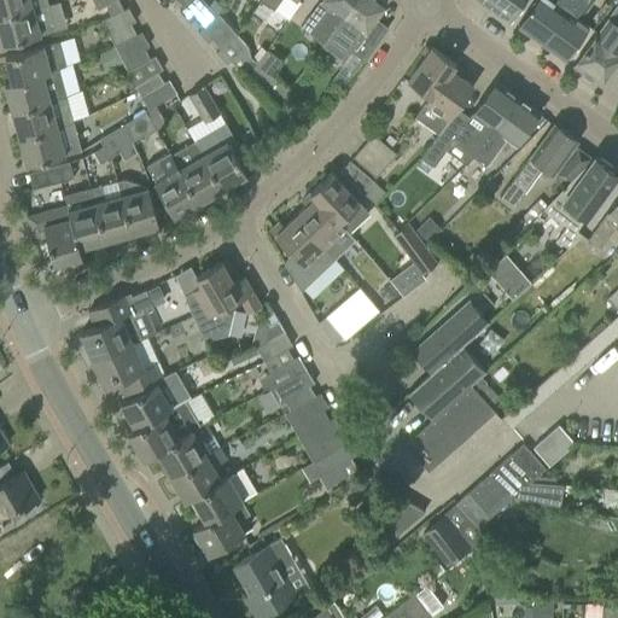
[(48,3),(47,0),(0,0),(0,16),(30,9),(48,3)]
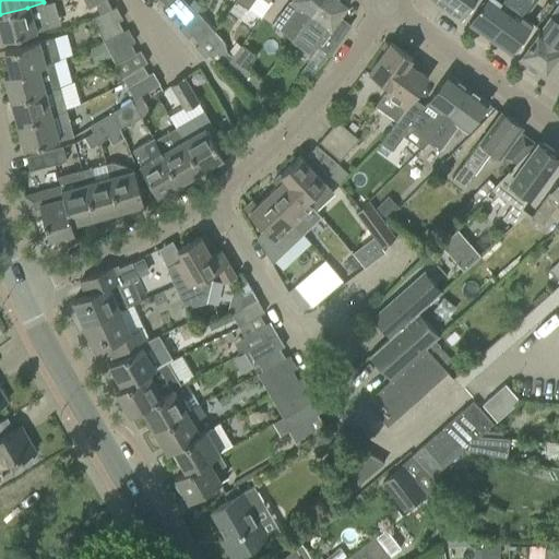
[(111,9),(106,0),(87,0),(92,7),(95,4),(100,14),(111,9)]
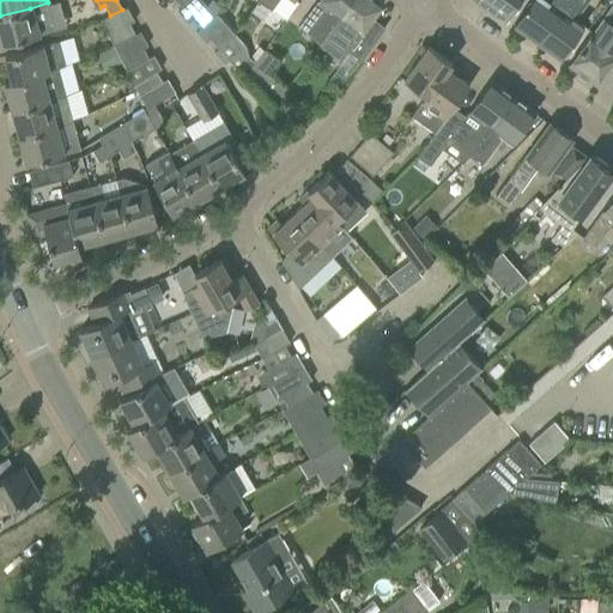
[(189,0),(182,7),(177,11),(187,22),(192,18),(200,28),(212,17),(214,14),(207,6),(212,1),(211,0),(189,0)]
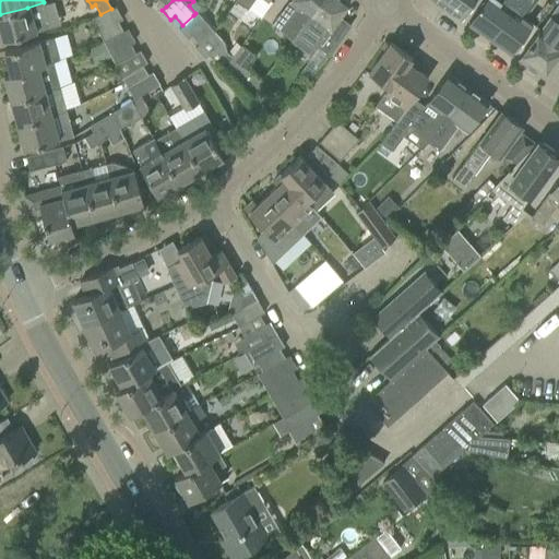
[(236,0),(261,18),(272,2),(270,0),(236,0)]
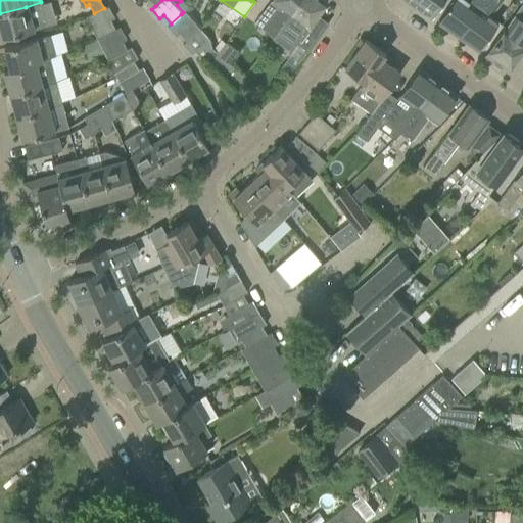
[(274,36),(298,0),(270,0),(270,1),(279,7),(264,29),(273,35),(274,36)]
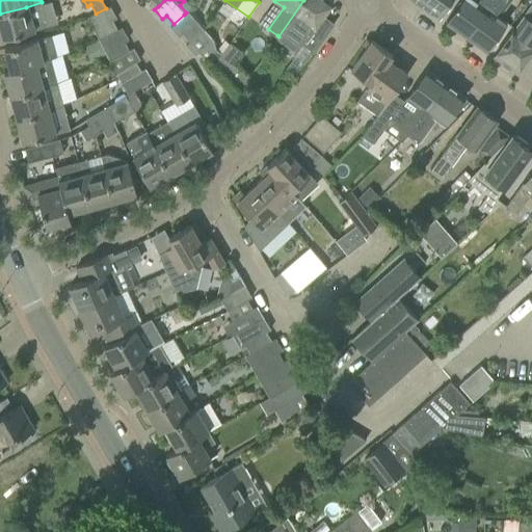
[(323,16),(333,2),(329,0),(303,0),(278,36),(277,35),(274,40),(294,54),(301,44),(313,53),(334,23),(323,16)]
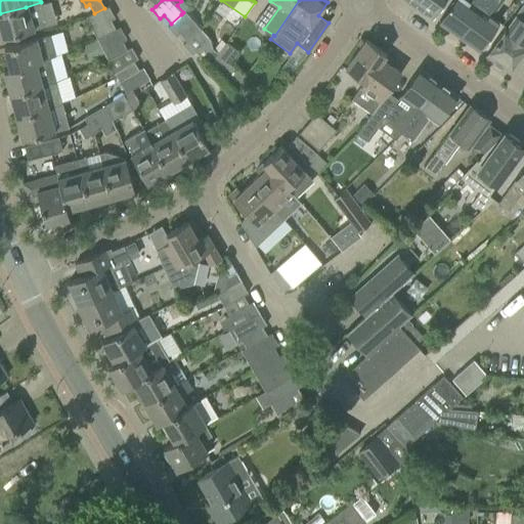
[(410,0),(432,14),(441,0),(410,0)]
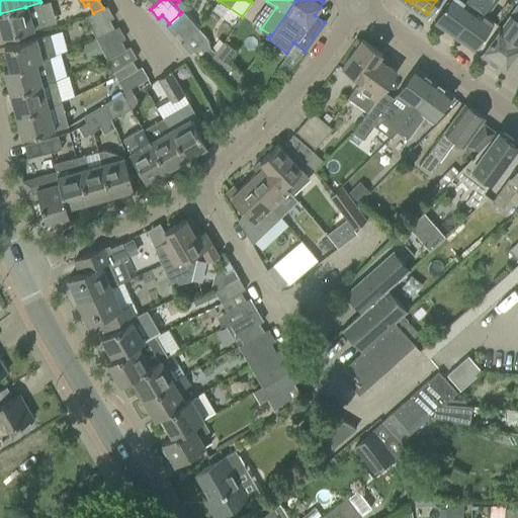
[(453,34),(478,0),(448,0),(434,20),(453,34)]
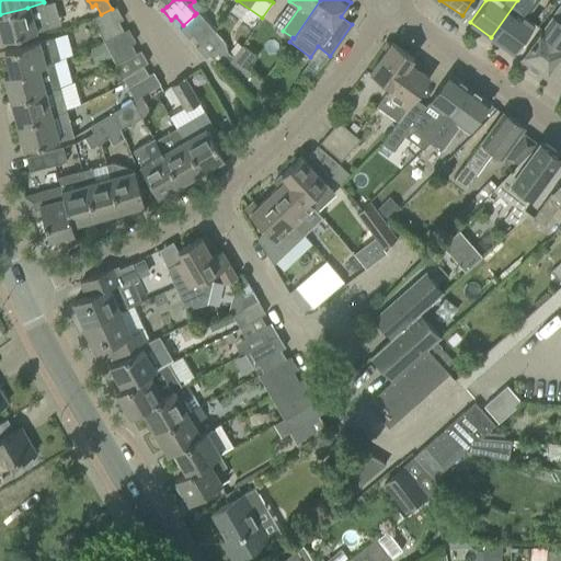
[(535,0),(517,0),(491,37),(513,53),(534,23),(524,15),(535,0)]
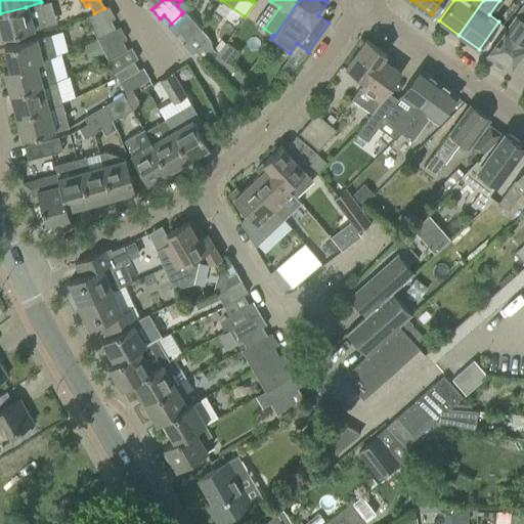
[(47,26),(41,2),(26,7),(0,13),(0,34),(1,38),(47,26)]
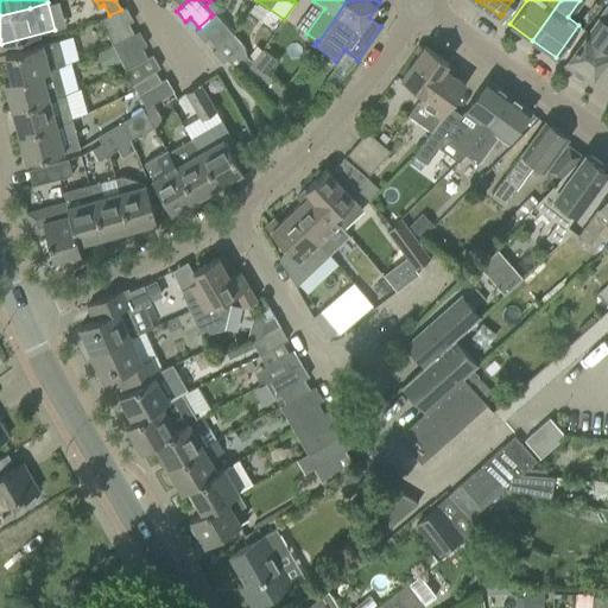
[(114,44),(133,33),(128,24),(133,20),(126,7),(121,10),(109,16),(101,19),(114,44)]
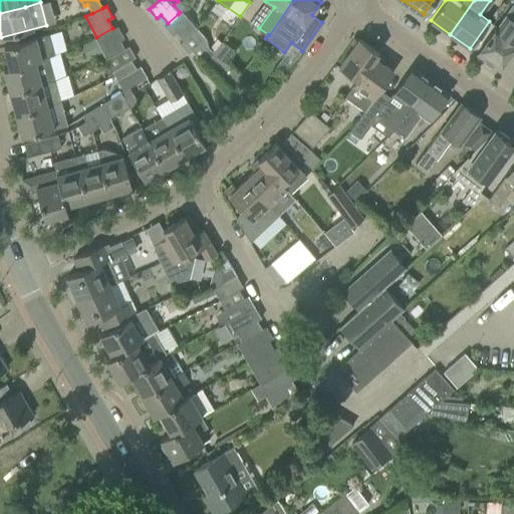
[(197,28),(182,11),(180,12),(178,14),(168,23),(164,26),(173,36),(176,33),(183,41),(195,30),(197,28)]
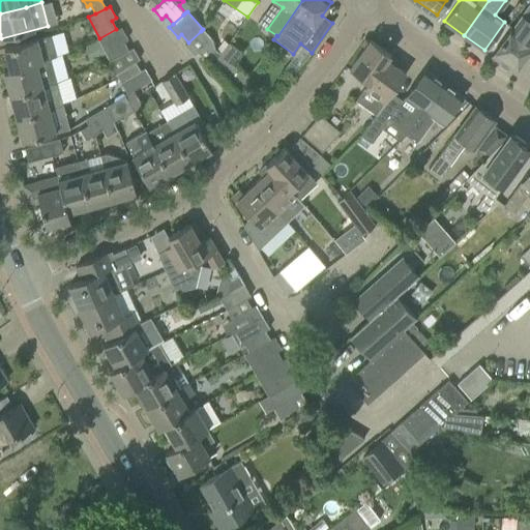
[(503,38),(492,55),(514,71),(527,55),(529,50),(529,16),(524,11),(511,27),(503,38)]
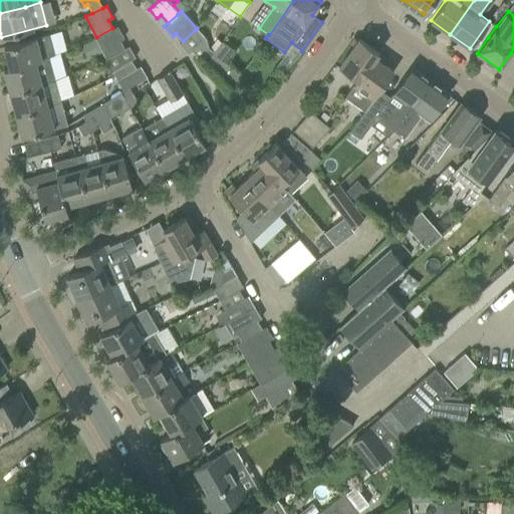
[(124,48),(119,39),(123,37),(116,26),(112,28),(103,33),(96,37),(102,50),(107,59),(110,57),(124,48)]
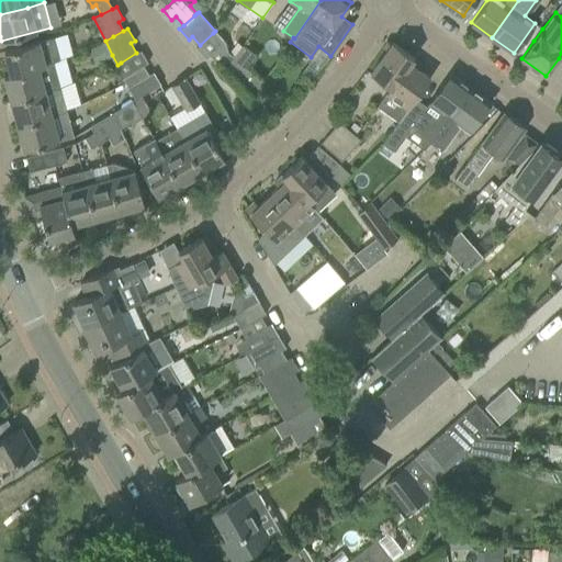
[(227,53),(225,42),(215,31),(213,33),(200,45),(197,47),(205,58),(209,55),(216,64),(220,60),(226,67),(235,56),(227,53)]
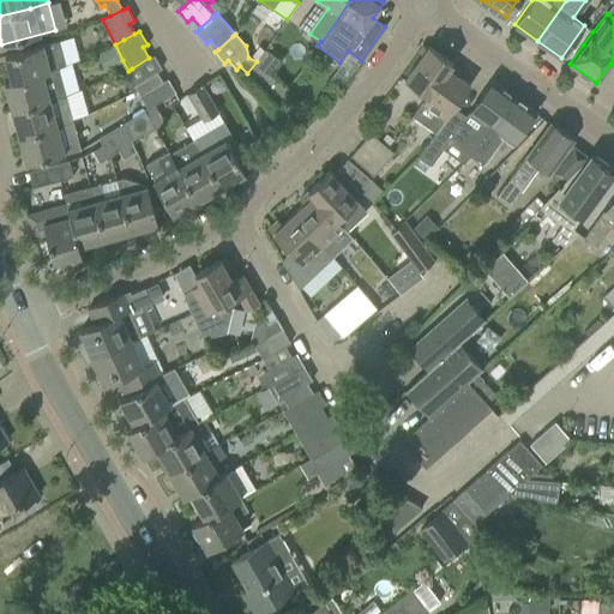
[(59,40),(41,46),(5,55),(12,82),(59,68),(66,65),(59,40)]
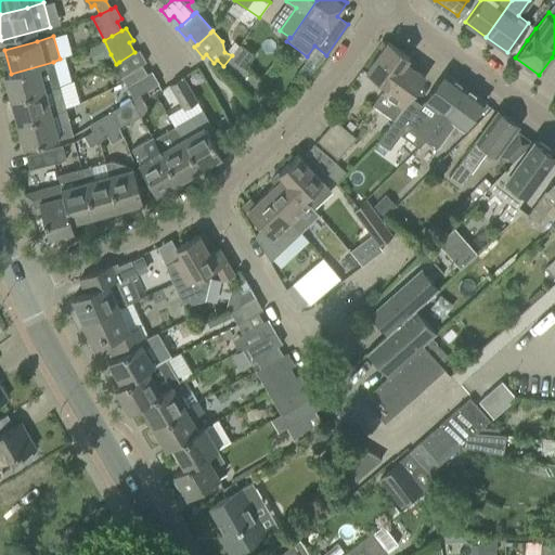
[(382,92),(408,56),(387,41),(365,72),(385,87),(381,91),(382,92)]
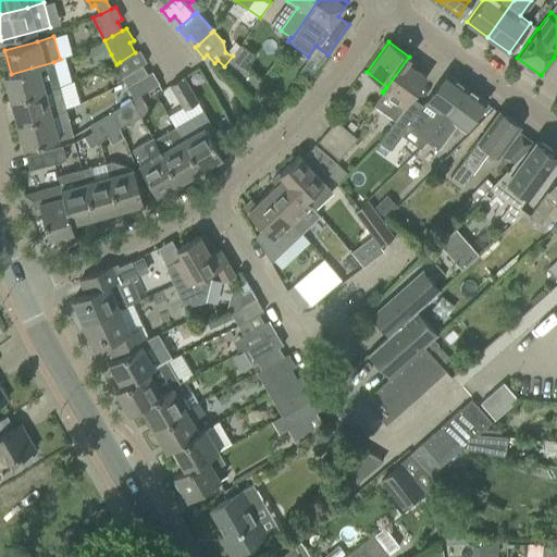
[(240,45),(233,56),(224,66),(239,83),(251,94),(259,83),(247,73),(250,70),(246,66),(254,56),(240,45)]
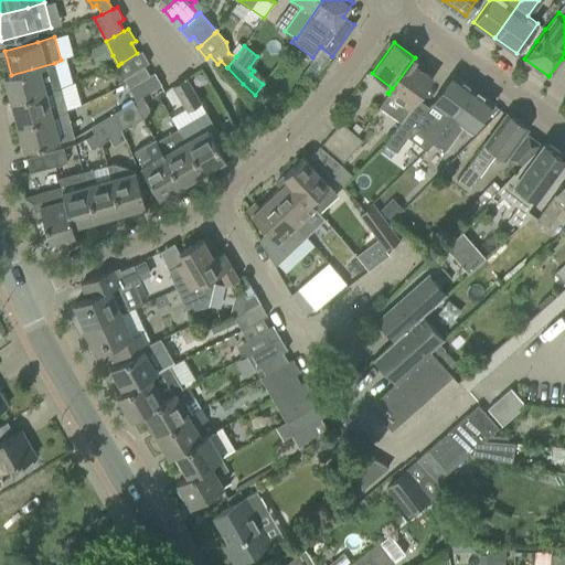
[(149,75),(144,66),(148,63),(141,51),(137,53),(121,63),(118,65),(124,77),(132,72),(138,82),(149,75)]
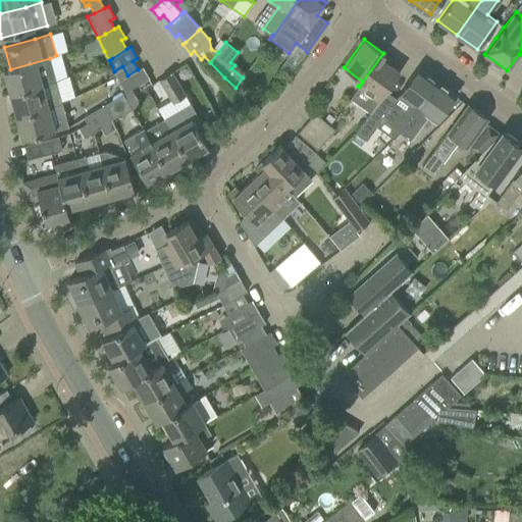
[(392,59),(383,53),(359,87),(358,86),(350,99),(369,113),(385,91),(399,72),(388,64),(392,59)]
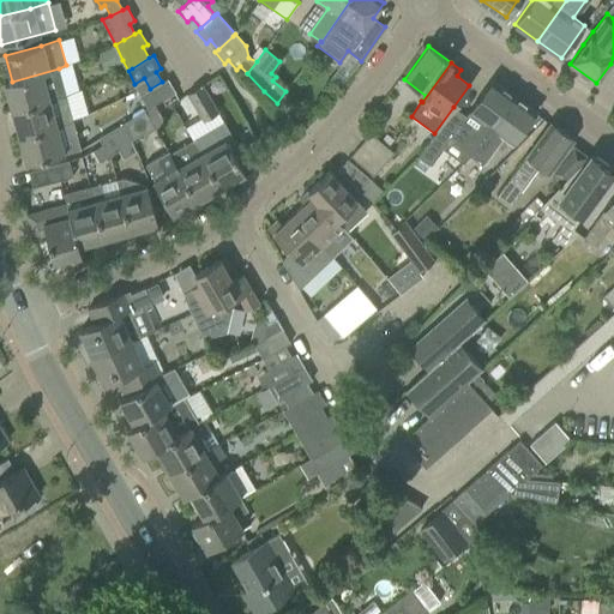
[(59,68),(12,82),(4,84),(12,110),(66,95),(59,68)]
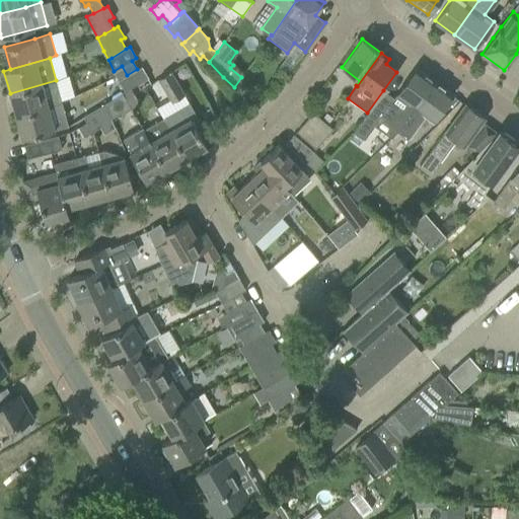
[(130,88),(148,78),(141,67),(137,69),(127,75),(122,66),(114,71),(113,72),(118,80),(124,91),(130,88)]
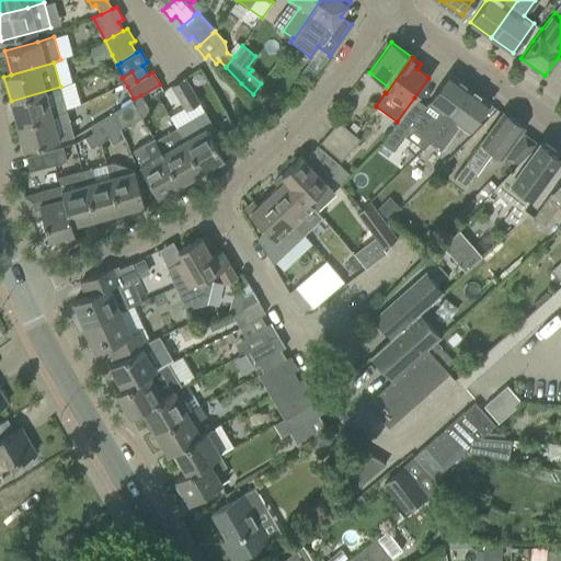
[(431,141),(469,88),(448,73),(425,106),(414,98),(397,122),(381,142),(393,151),(411,127),(431,141)]
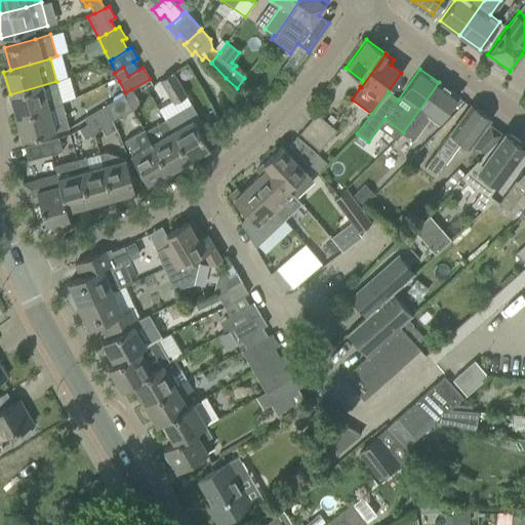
[(186,95),(172,73),(160,80),(173,103),(186,95)]
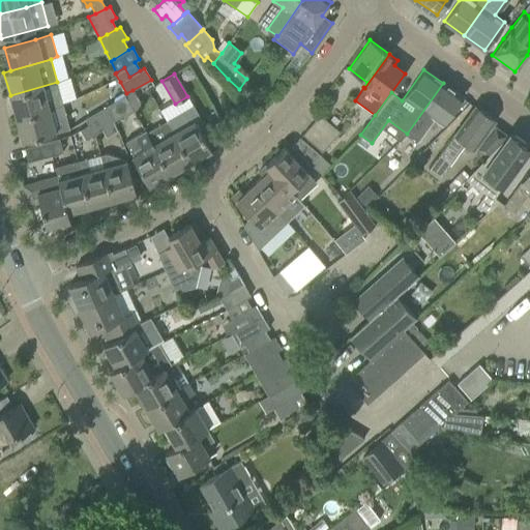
[(257,87),(246,79),(239,89),(247,96),(257,87)]
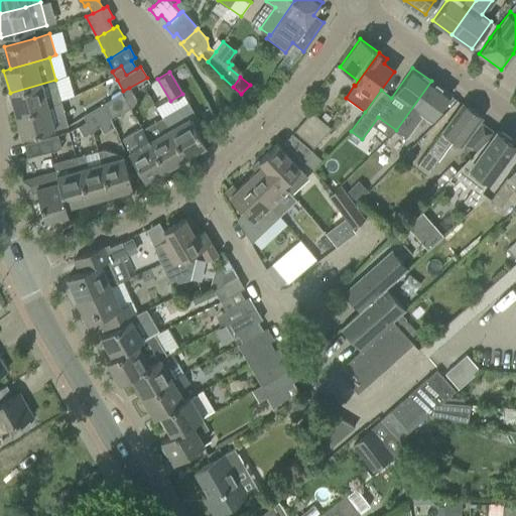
[(61,100),(55,80),(10,93),(16,115),(59,103),(61,100)]
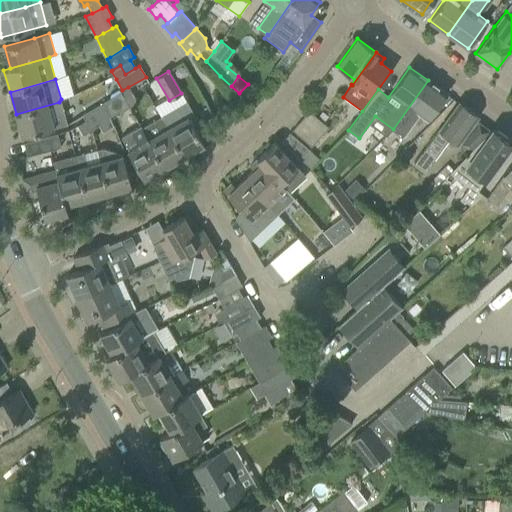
[(428,120),(447,94),(428,80),(393,129),(403,136),(419,113),(428,120)]
